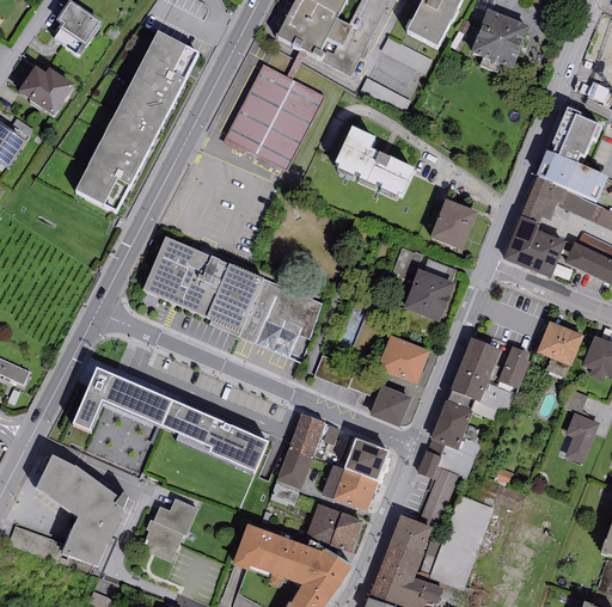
[(294,0),(274,38),(337,71),(340,67),(350,73),(389,0),(294,0)]
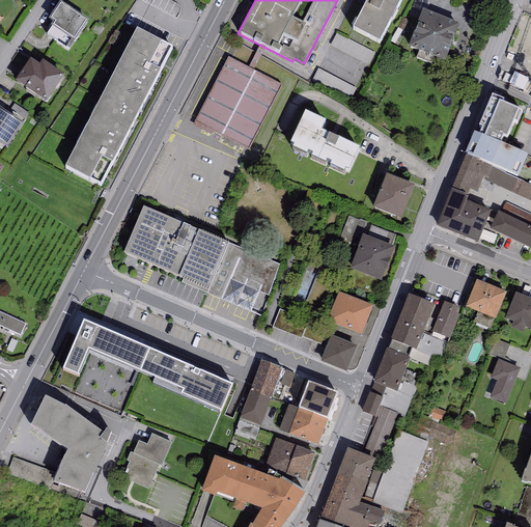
[(366,0),(354,27),(379,39),(399,0),(366,0)]
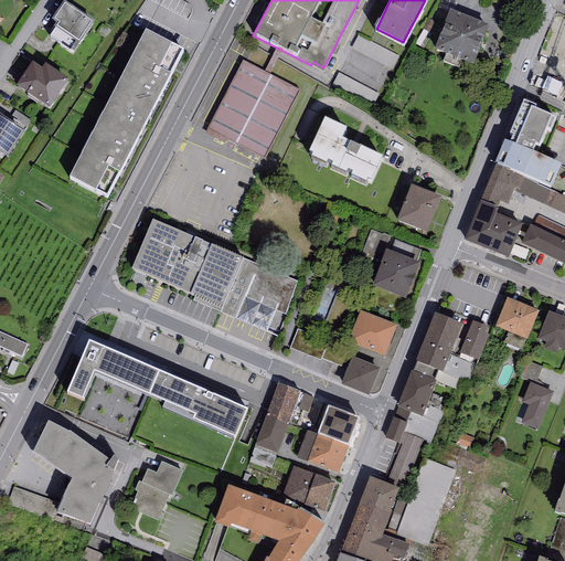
[(92,20),(64,2),(54,17),(60,20),(56,24),(78,40),(92,20)]
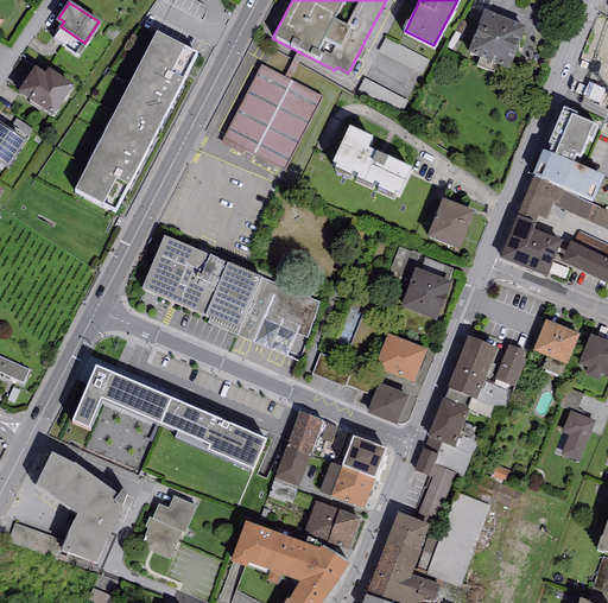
[(485,10),(468,51),(510,68),(526,25),(485,10)]
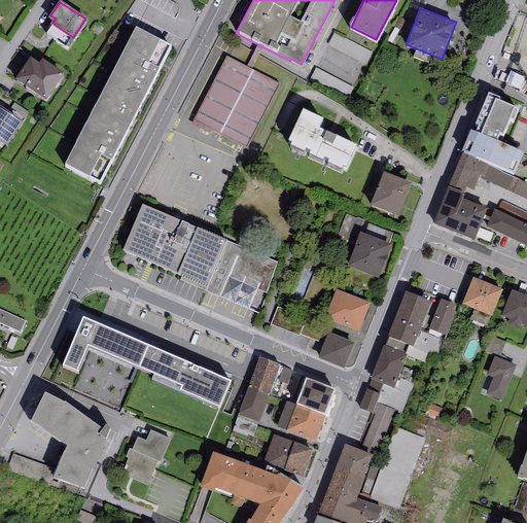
[(172,45),(136,27),(64,165),(101,183),(172,45)]
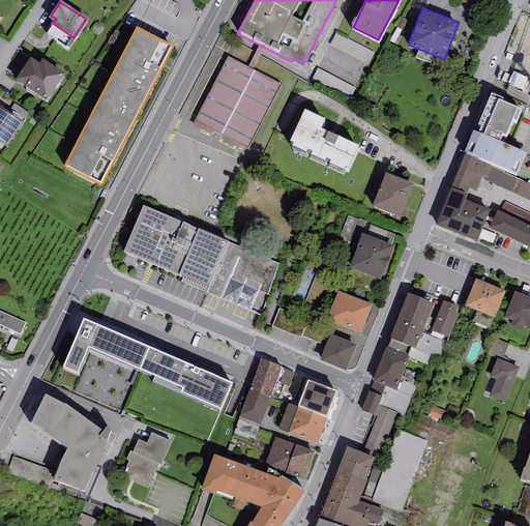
[(229,55),(196,117),(249,145),(282,82),(229,55)]
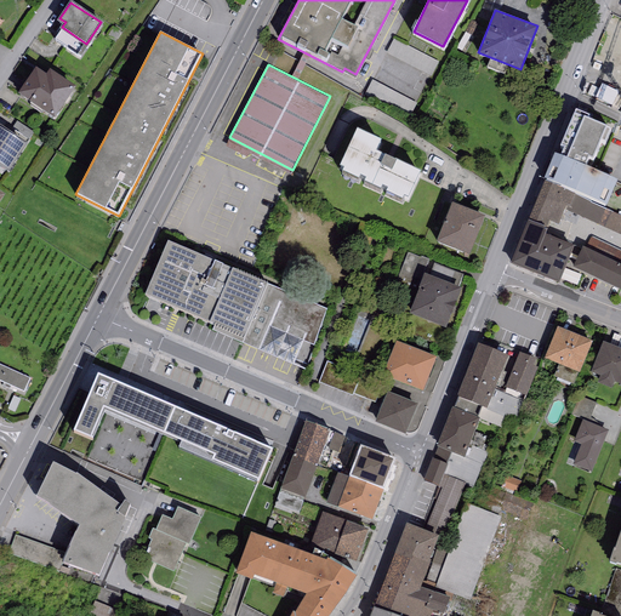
[(35,66),(18,92),(53,117),(75,85),(50,67),(46,73),(35,66)]
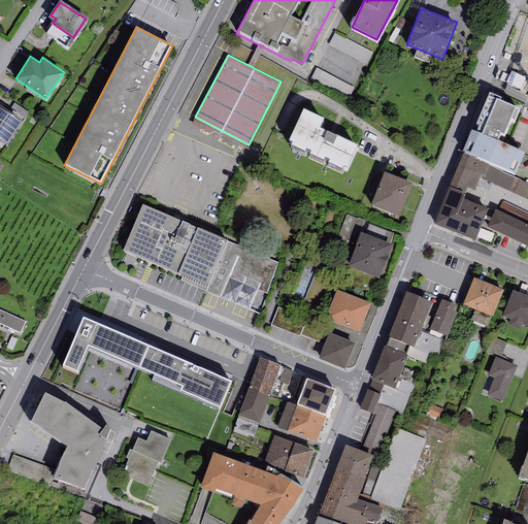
[(317,71),(315,79),(339,86),(340,77),(317,71)]
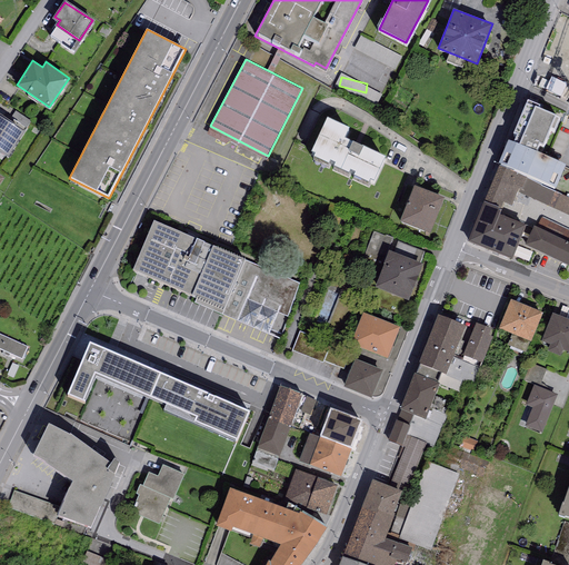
[(539,105),(528,100),(512,134),(517,135),(513,142),(536,152),(539,144),(542,146),(550,128),(555,130),(559,118),(538,109),(539,105)]
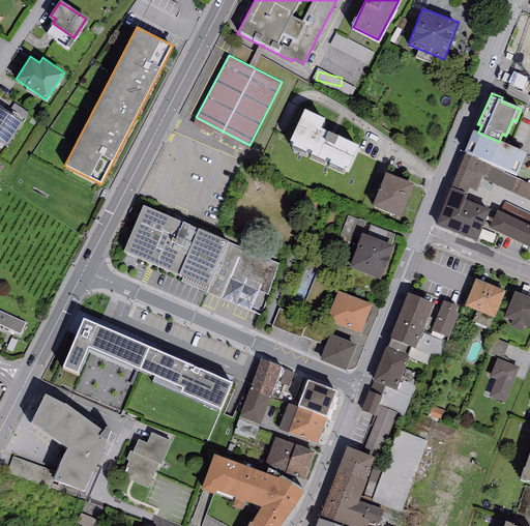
[(2,108),(0,106),(0,141),(7,145),(23,121),(2,108)]
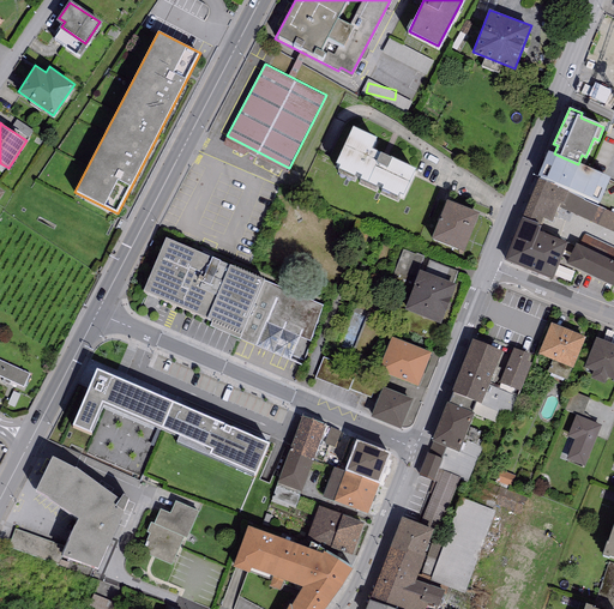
[(377,139),(353,127),(336,164),(341,167),(338,170),(398,198),(399,194),(403,196),(416,170),(391,157),(391,158),(372,150),(377,139)]
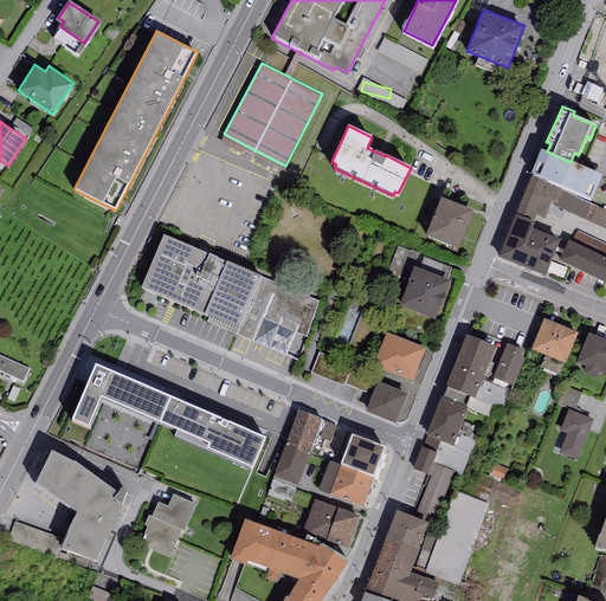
[(547,152),(541,149),(532,175),(592,200),(603,175),(571,162),(547,152)]
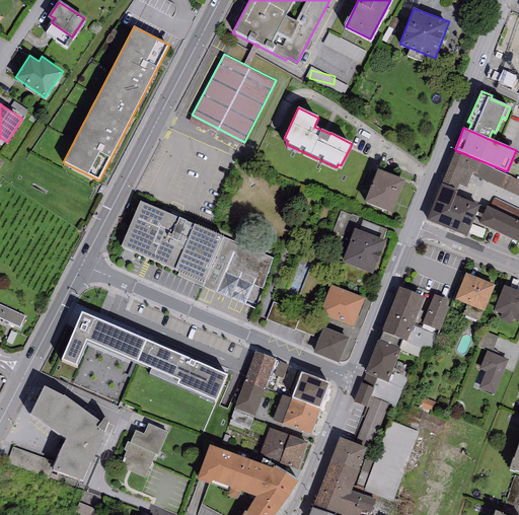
[(518,176),(507,171),(455,150),(441,182),(456,189),(459,182),(466,186),(472,171),(518,191),(518,176)]
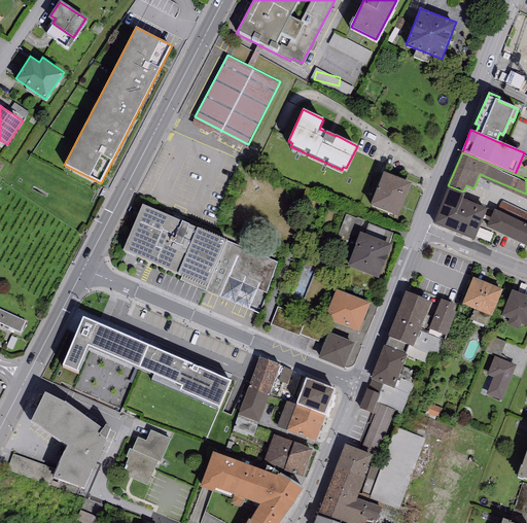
[(371,204),(398,215),(412,183),(384,172),(371,204)]
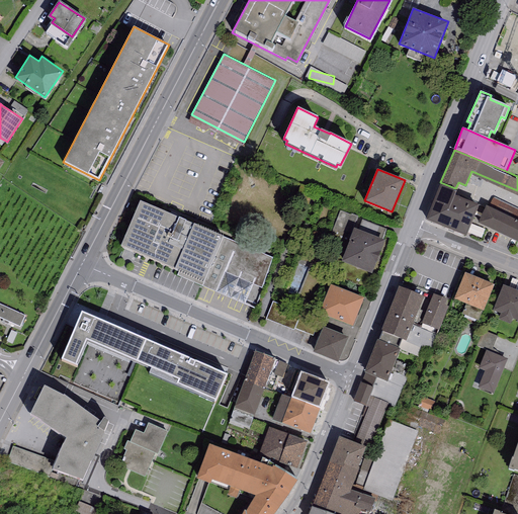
[(455,188),(440,182),(426,218),(466,234),(479,203),(455,194),(457,189),(455,188)]
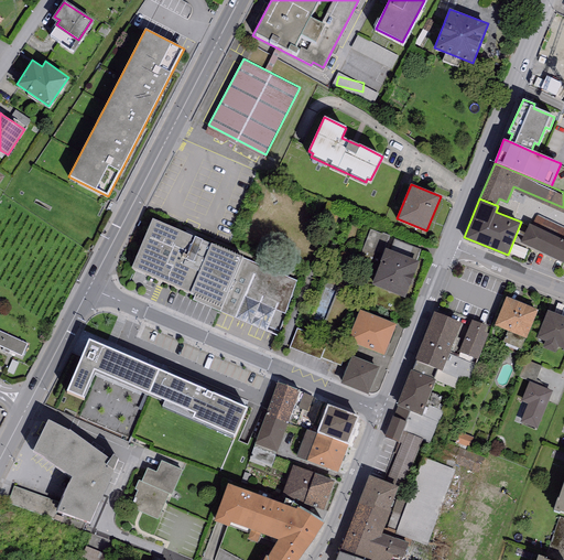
[(210,243),(152,217),(131,267),(191,292),(210,243)]
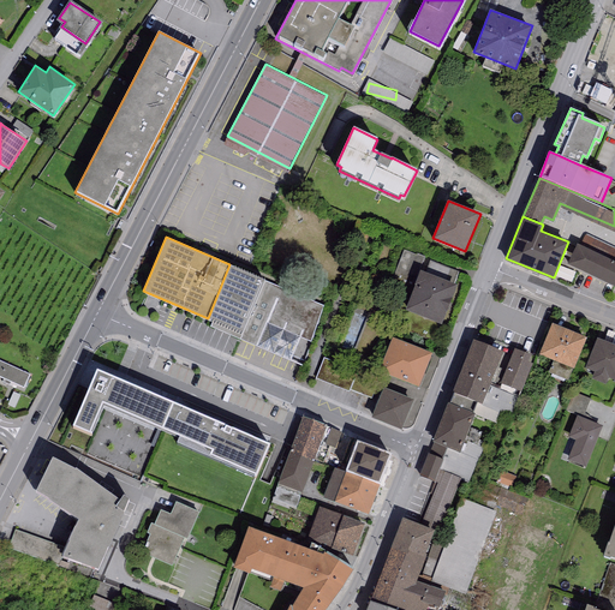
[(614,259),(577,241),(567,262),(614,283),(614,259)]
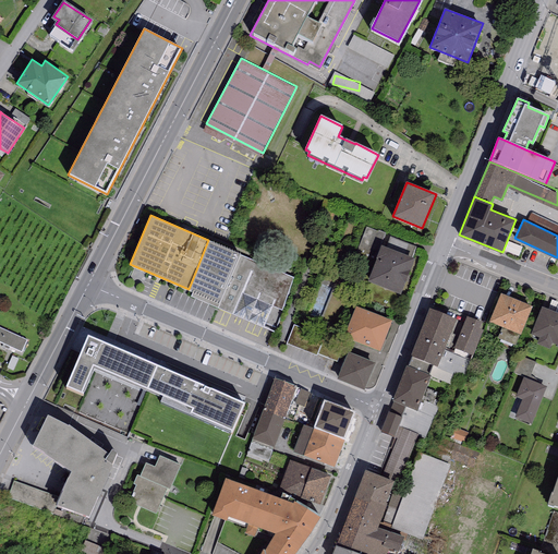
[(240,253),(208,240),(189,289),(192,290),(191,294),(274,328),(295,275),(240,252),(240,253)]
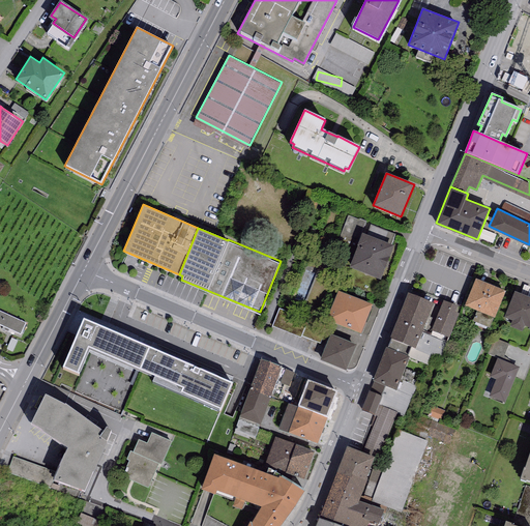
[(349,263),(380,275),(393,241),(362,230),(349,263)]
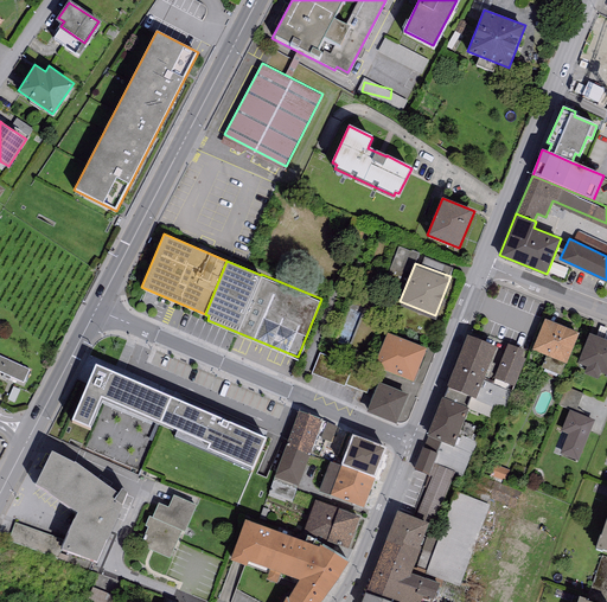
[(579,331),(544,316),(532,348),(567,362),(579,331)]
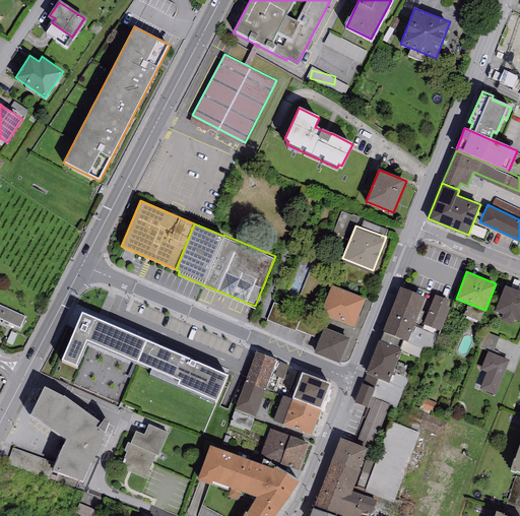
[(366,297),(331,284),(321,313),(354,325),(366,297)]
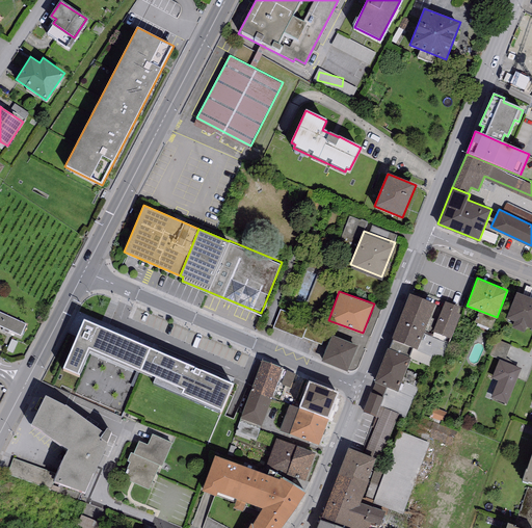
[(531,297),(516,291),(506,317),(513,320),(511,326),(524,332),(526,325),(531,327),(531,297)]
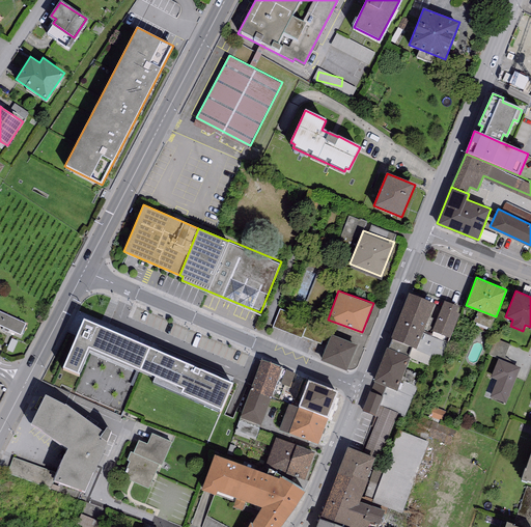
[(409,293),(390,338),(391,338),(412,347),(416,349),(435,303),(409,293)]
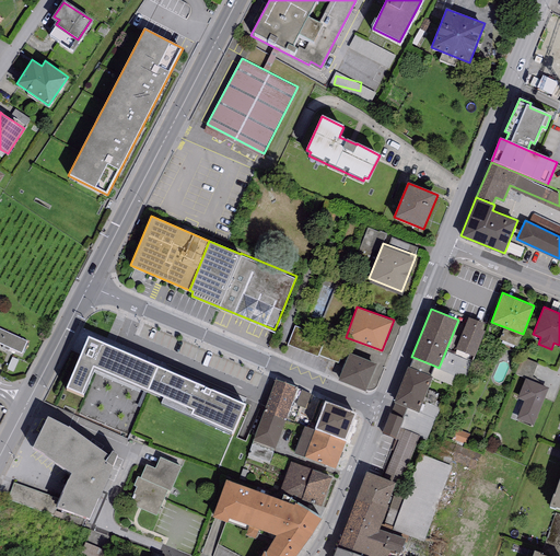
[(483,321),(468,315),(455,347),(475,355),(486,329),(480,327),(483,321)]
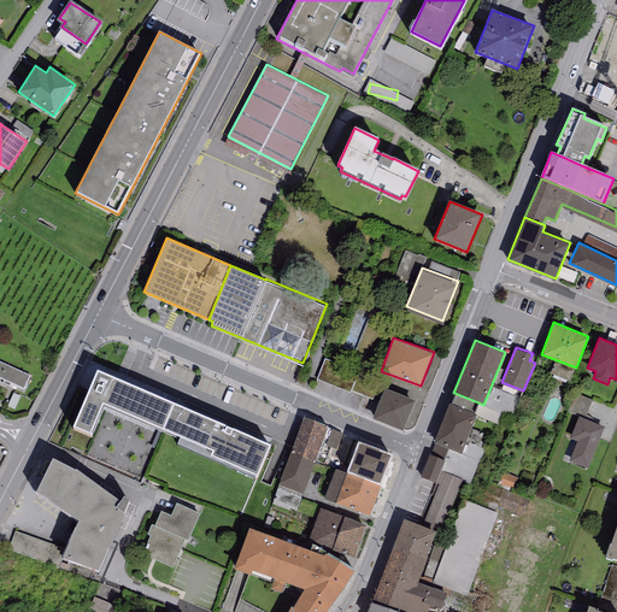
[(0,358),(0,374),(23,386),(29,372),(0,358)]
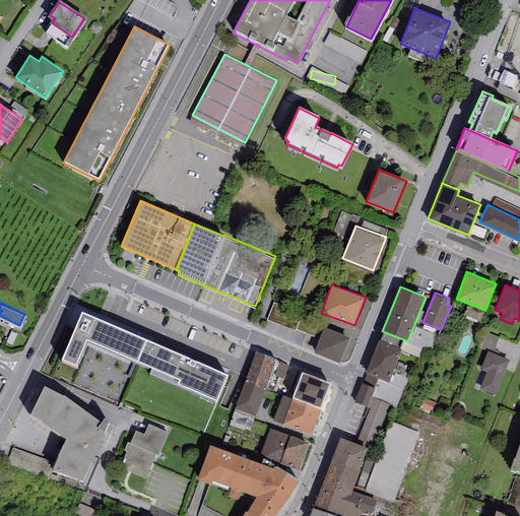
[(274,303),(268,321),(291,329),(298,311),(274,303)]
